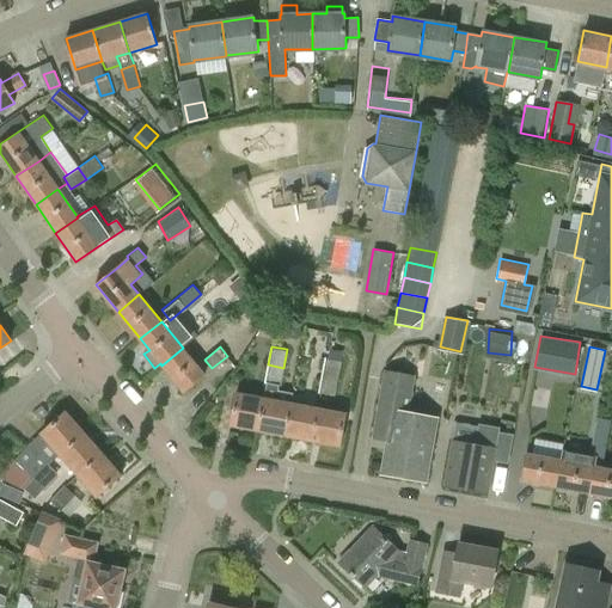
[(206,375),(183,348),(161,366),(184,393),(206,375)]
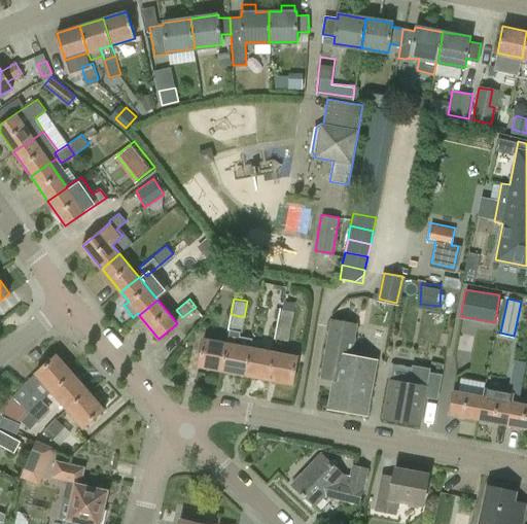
[(287,340),(293,310),(281,308),(275,338),(287,340)]
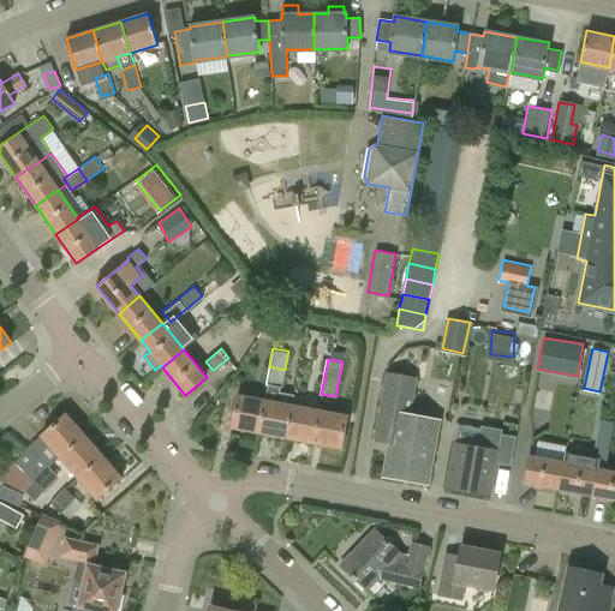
[(286,437),(292,405),(294,394),(279,390),(280,385),(282,387),(285,370),(269,366),(266,383),(268,384),(266,400),(260,432),(286,437)]
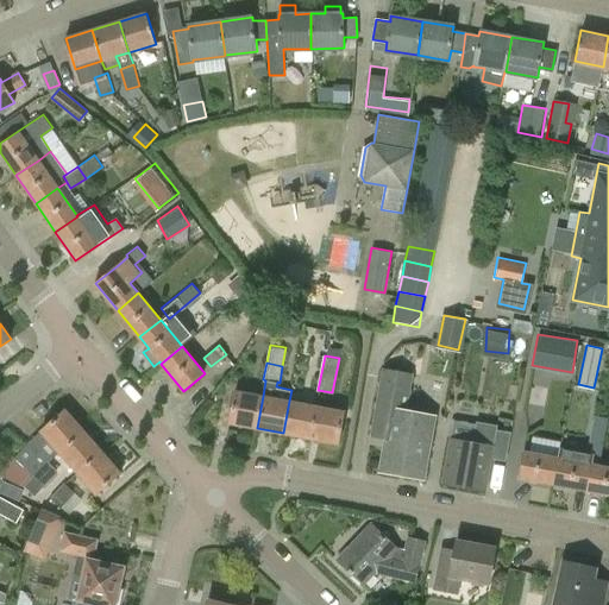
[(422,479),(435,414),(406,408),(412,372),(383,367),(371,434),(384,436),(378,471),(422,479)]
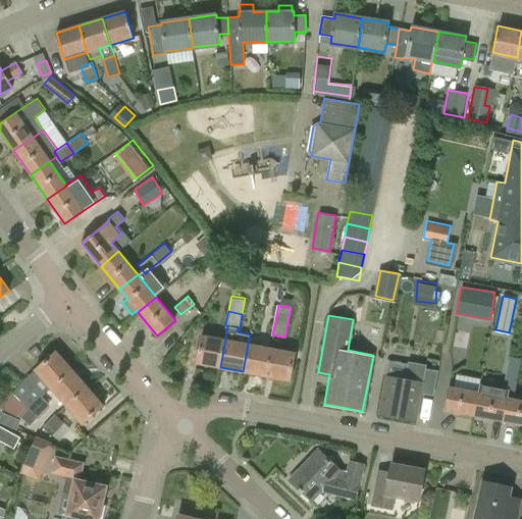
[(196,362),(220,367),(225,340),(202,335),(196,362)]
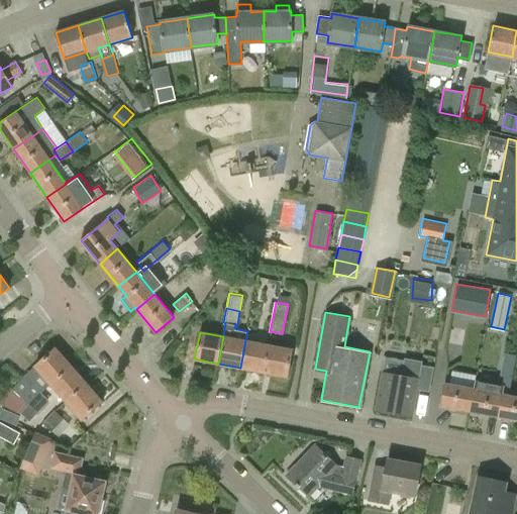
[(268,345),(245,340),(240,368),(264,373),(268,345)]
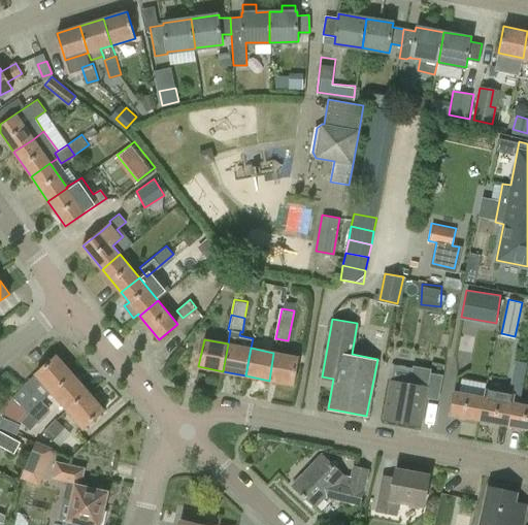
[(298,357),(273,353),(269,381),(293,385),(298,357)]
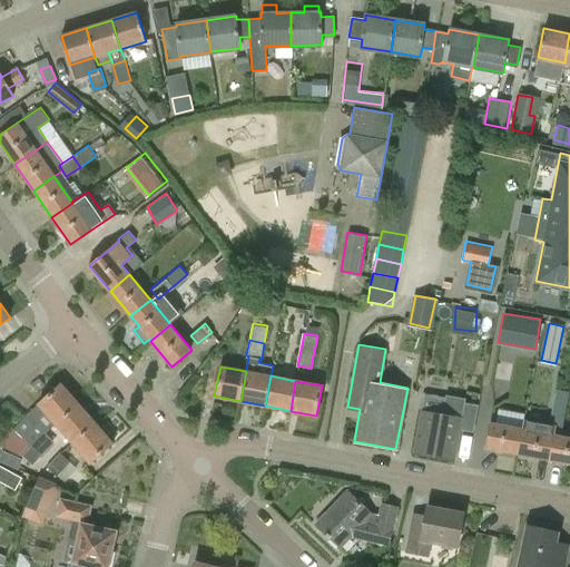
[(55,423),(78,403),(60,383),(12,426),(22,437),(30,430),(37,439),(40,437),(43,432),(43,433),(55,423)]
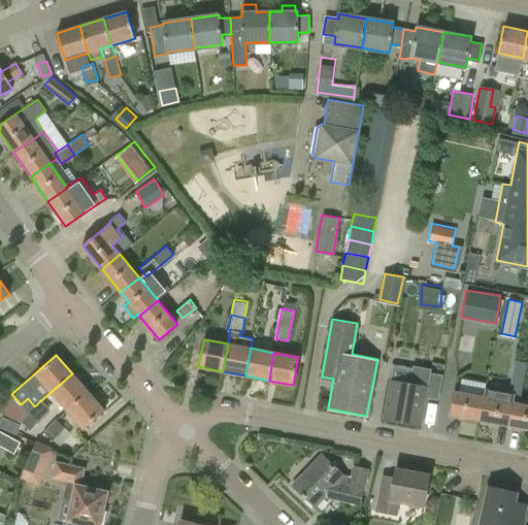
[(512,376),(524,379),(527,361),(515,359),(512,376)]
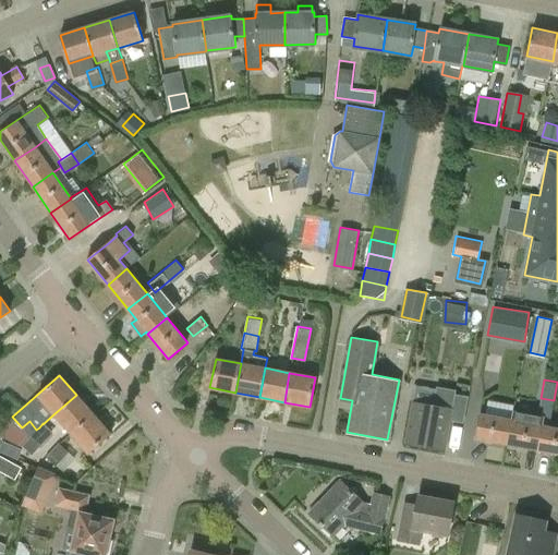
[(445,450),(452,409),(457,409),(460,391),(438,387),(435,407),(412,402),(405,444),(445,450)]
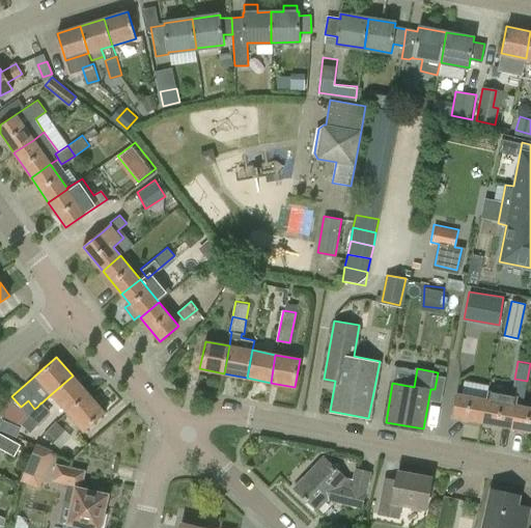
[(51,394),(66,413),(88,394),(73,376),(51,394)]
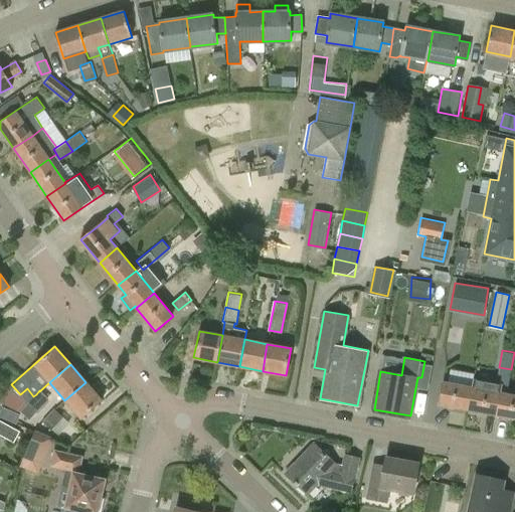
[(508,385),(511,369),(499,367),(496,382),(474,377),(473,387),(469,408),(497,414),(501,392),(503,384),(508,385)]
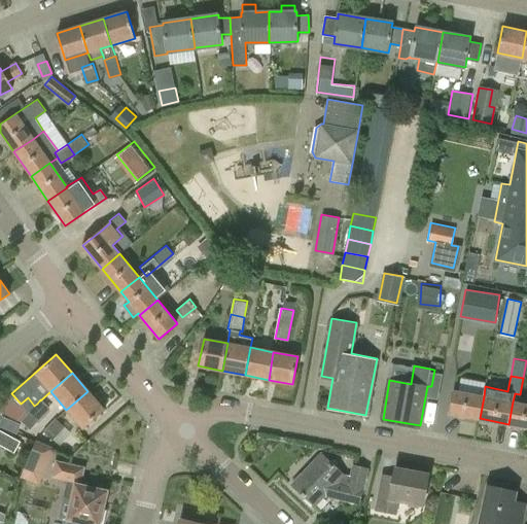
[(450,413),(480,418),(484,396),(454,390),(450,413)]
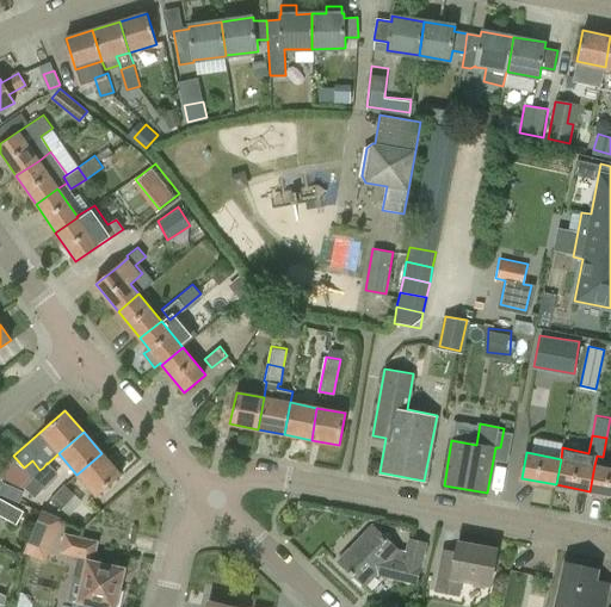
[(119,475),(102,453),(76,475),(94,496),(119,475)]
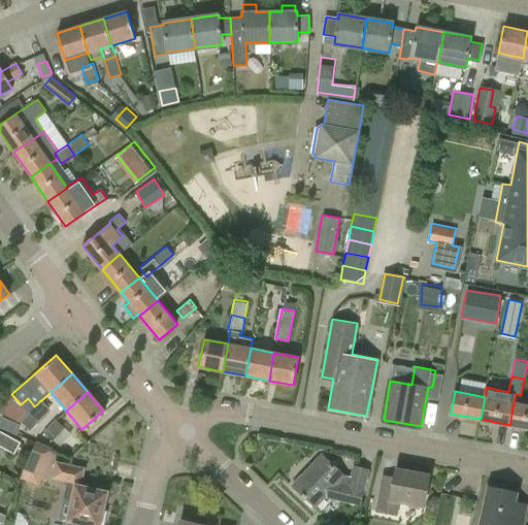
[(48,409),(40,401),(40,400),(37,404),(28,414),(36,422),(48,409)]
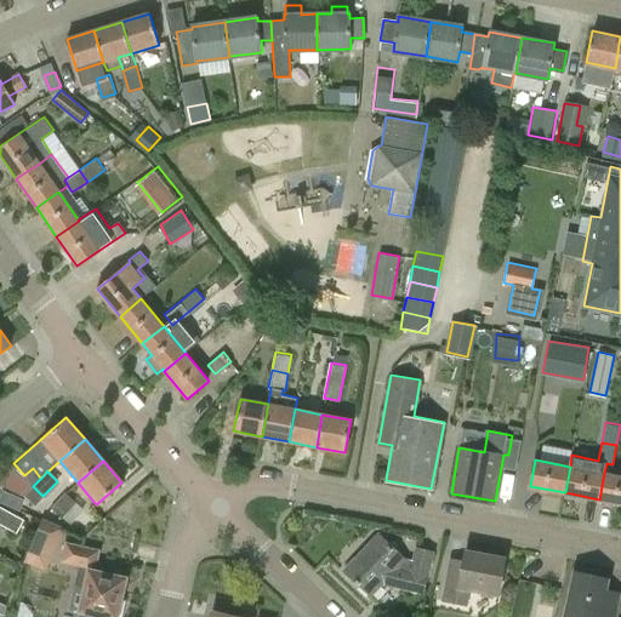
[(599,500),(620,503),(620,475),(604,473),(599,500)]
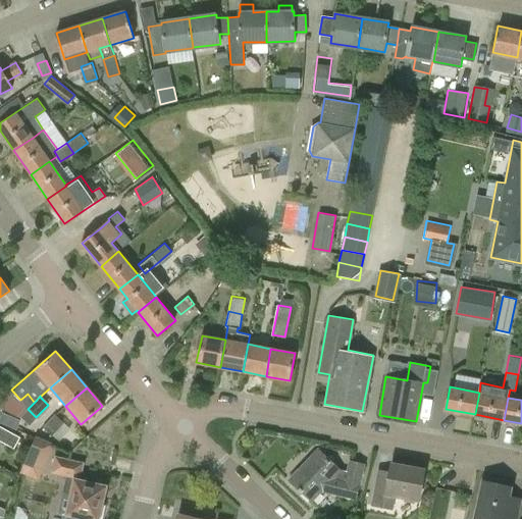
[(0,420),(15,427),(18,418),(3,412),(0,419),(0,420)]
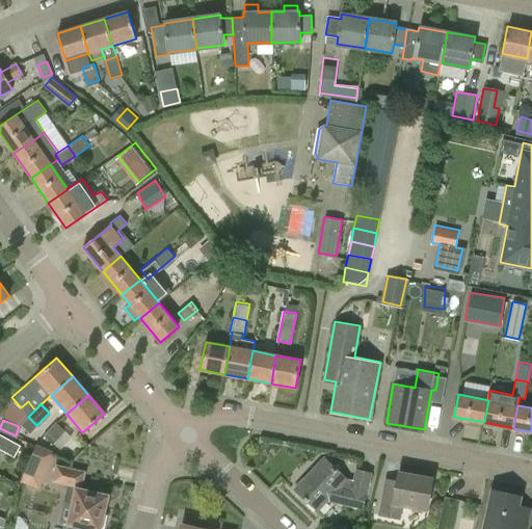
[(53,443),(64,430),(55,422),(44,434),(53,443)]
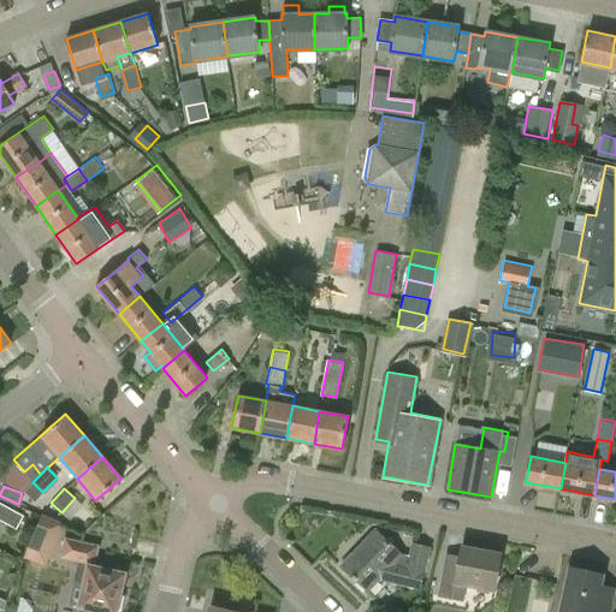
[(0,520),(17,529),(24,515),(0,500),(0,520)]
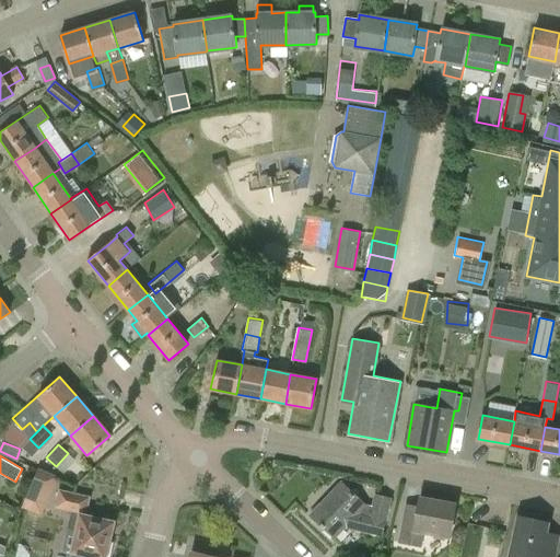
[(34,507),(47,475),(36,471),(23,502),(34,507)]
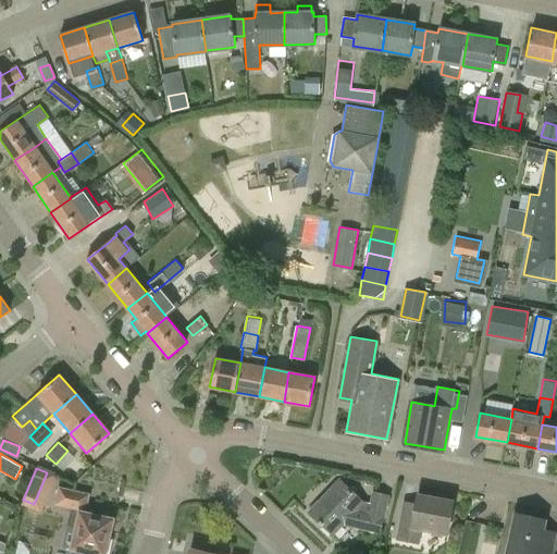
[(332,533),(341,524),(381,533),(391,494),(373,490),(369,502),(362,501),(341,479),(310,513),(332,533)]
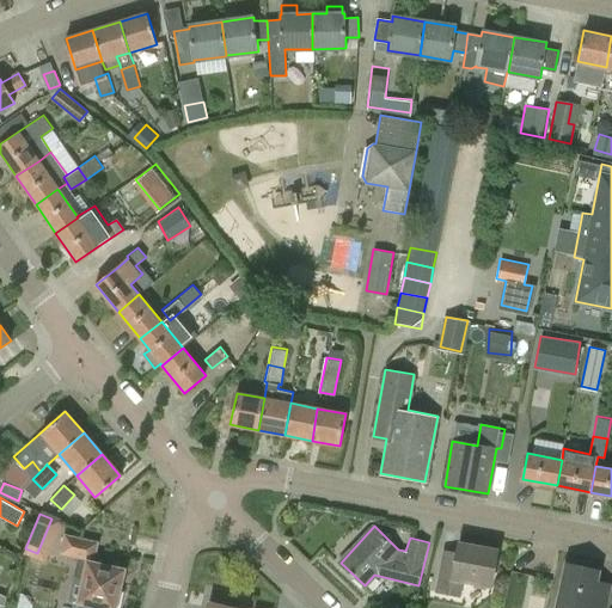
[(80,556),(90,558),(92,559),(97,541),(66,534),(61,552),(80,556)]
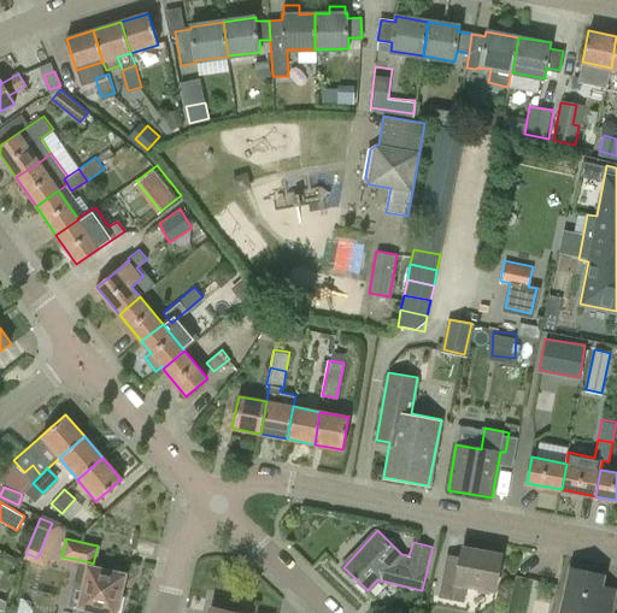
[(460,556),(446,554),(438,596),(464,601),(468,584),(494,590),(501,554),(463,547),(460,556)]
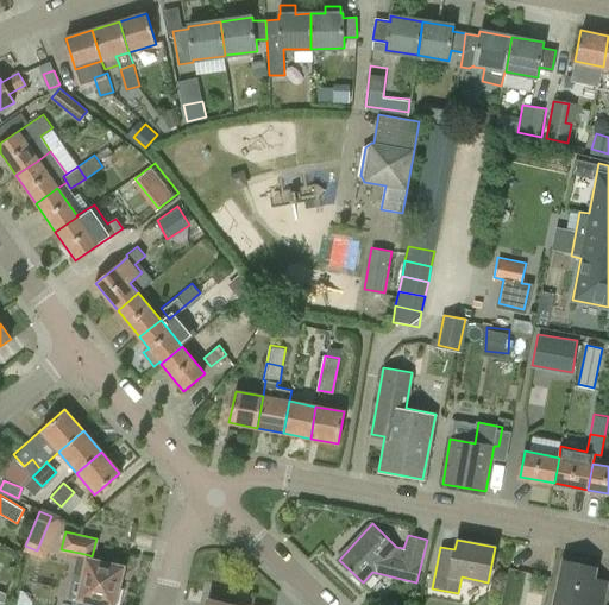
[(89,559),(89,555),(80,553),(74,575),(83,577),(76,604),(113,604),(114,603),(118,604),(121,588),(118,587),(123,566),(89,559)]
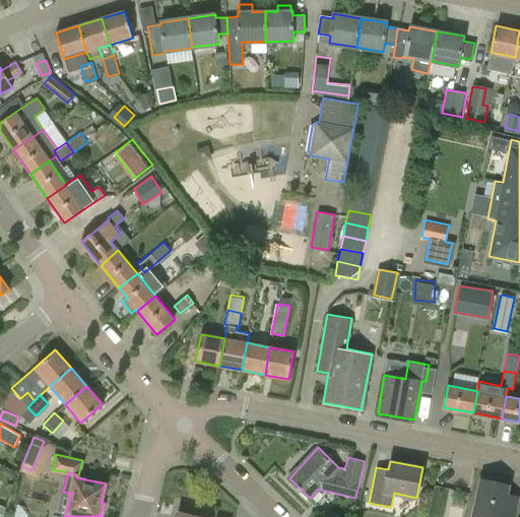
[(503,516),(502,516),(509,485),(481,478),(472,516),(503,516)]
